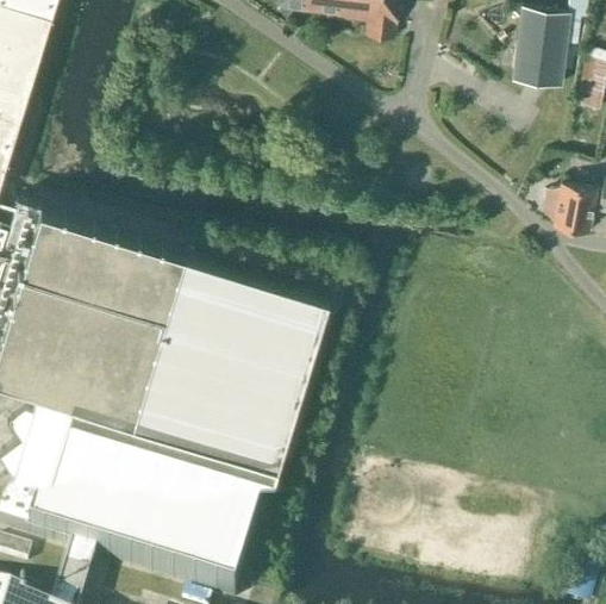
[(0,0),(0,378),(42,391),(35,413),(25,411),(11,422),(24,440),(1,458),(16,475),(0,525),(0,530),(74,553),(98,561),(237,603),(331,296),(20,200),(0,266),(0,193),(58,0),(0,0)]
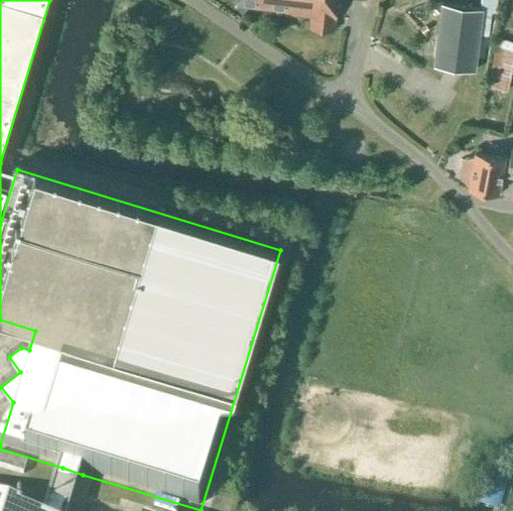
[(343,6),(343,0),(238,0),(238,8),(279,13),(279,17),(312,21),(311,32),(336,35),(338,24),(340,5),(343,6)]
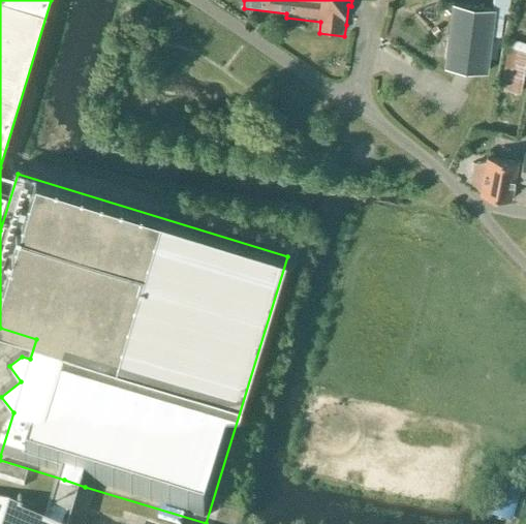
[(455,7),(446,72),(490,78),(498,13),(455,7)]
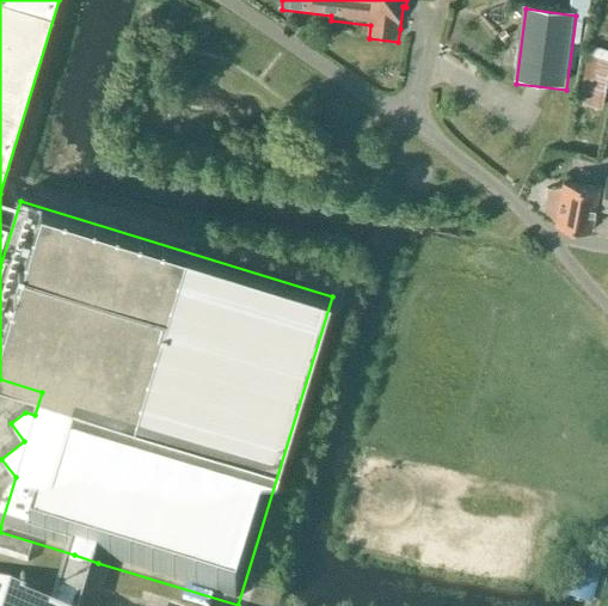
[(607,55),(594,53),(579,116),(601,121),(607,90),(607,55)]
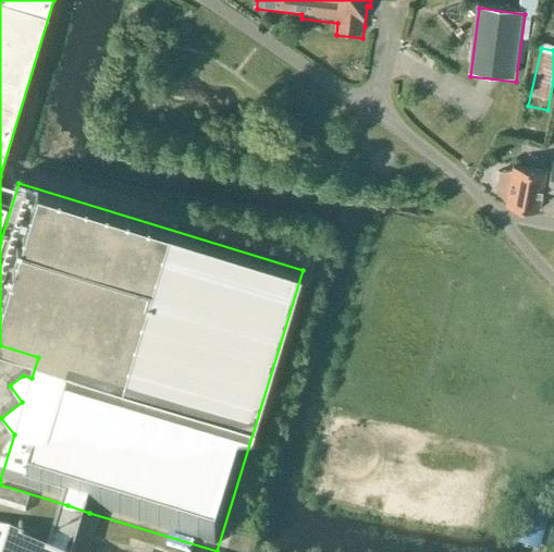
[(500,195),(509,203),(508,207),(541,212),(544,194),(550,194),(549,195),(553,196),(553,176),(515,169),(515,173),(502,178),(500,195)]
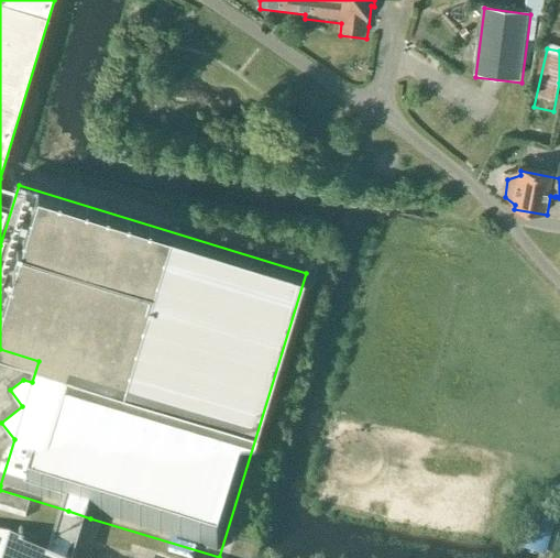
[(0,502),(0,514),(28,523),(31,511),(0,502)]
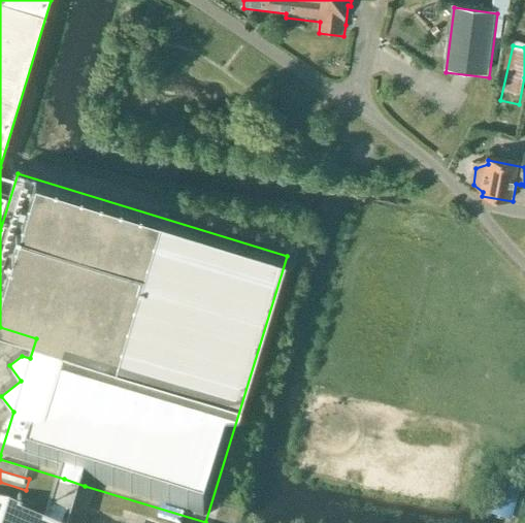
[(74,522),(74,521),(77,512),(78,508),(85,486),(64,479),(57,503),(56,508),(53,517),(53,520),(52,522),(74,522)]
